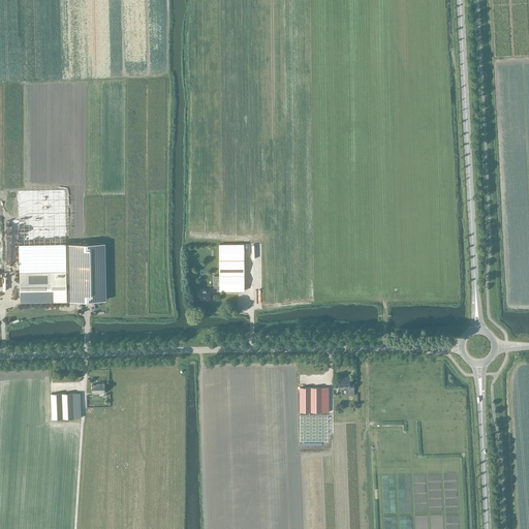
[(65,190),(18,191),(19,244),(66,243),(65,190)]
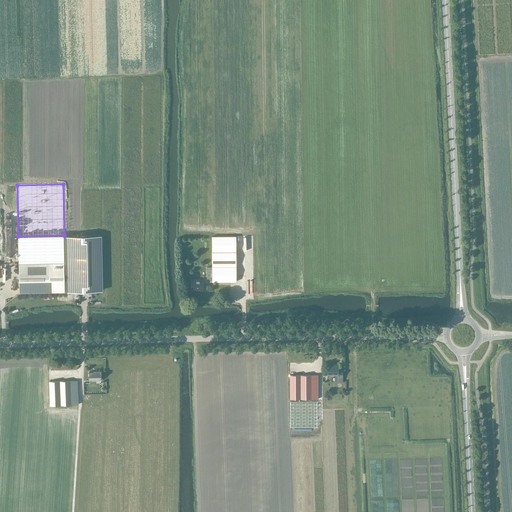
[(64,235),(18,236),(19,263),(19,292),(50,292),(64,291),(65,291),(101,290),(101,268),(100,235),(80,236),(64,236),(64,235)]
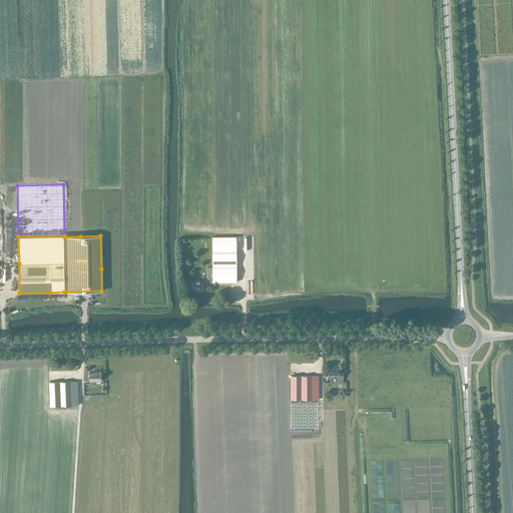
[(236,236),(212,236),(212,282),(236,282),(236,236)]
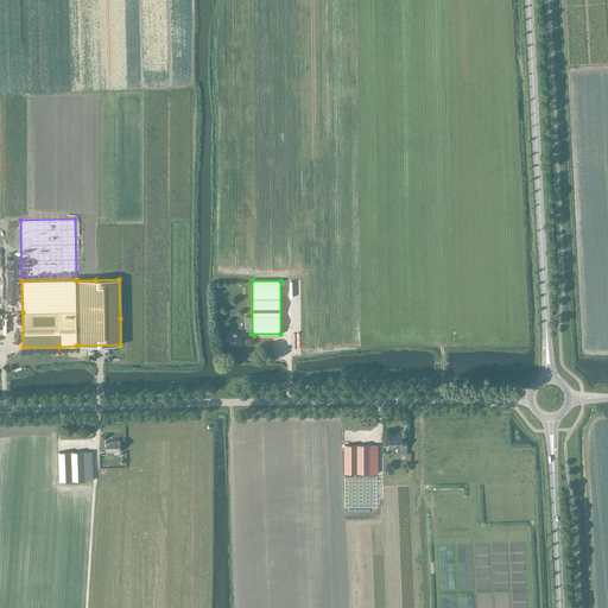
[(241,343),(241,337),(246,336),(246,331),(241,331),(241,333),(227,333),(227,342),(236,342),(236,343),(241,343)]
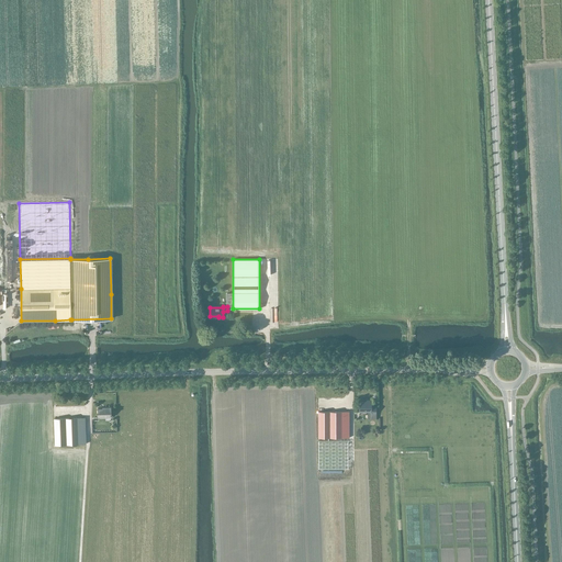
[(359,402),(359,412),(371,412),(371,414),(375,414),(375,406),(371,406),(371,401),(367,401),(367,402),(359,402)]
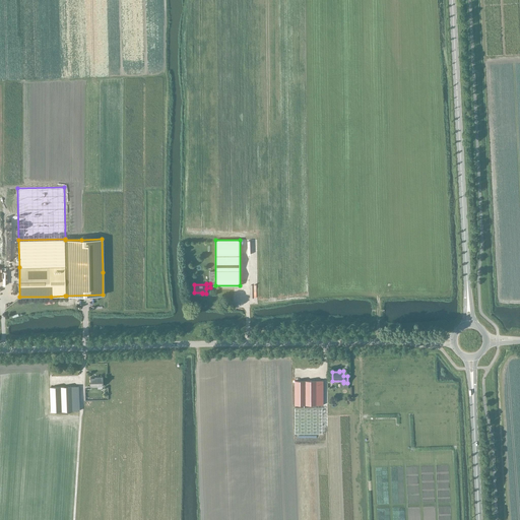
[(98,378),(90,378),(90,386),(103,386),(103,377),(98,377),(98,378)]
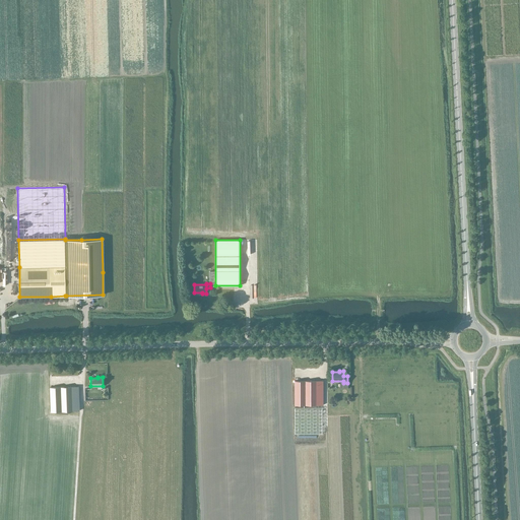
[(316,405),(316,393),(316,381),(295,381),(295,405),(316,405)]
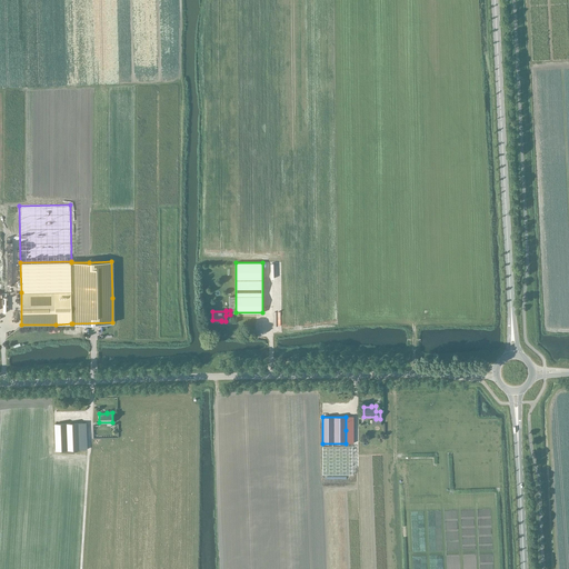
[(86,422),(55,423),(56,450),(60,450),(60,452),(75,453),(75,450),(79,450),(78,429),(86,429),(86,422)]
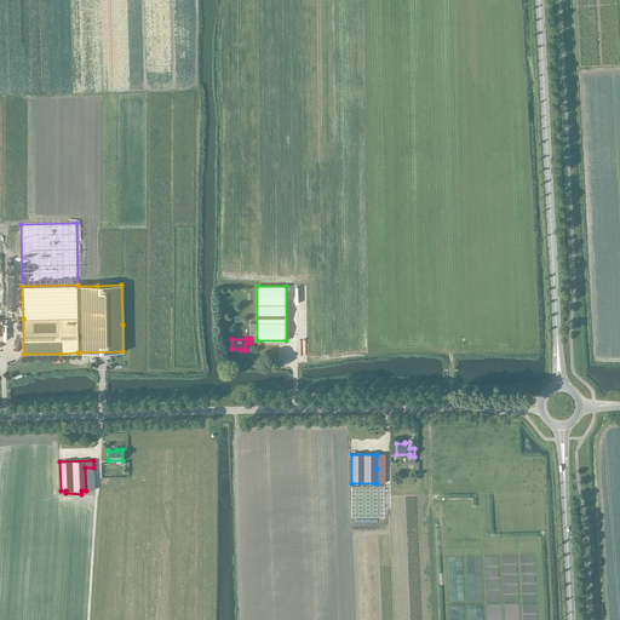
[(384,518),(384,487),(351,487),(351,518),(384,518)]
